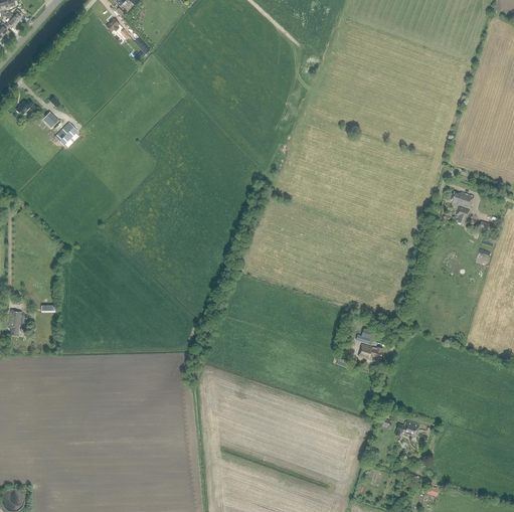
[(4,13),(6,11),(8,9),(5,10),(4,6),(14,3),(13,0),(0,0),(2,7),(2,10),(3,13),(4,13)]
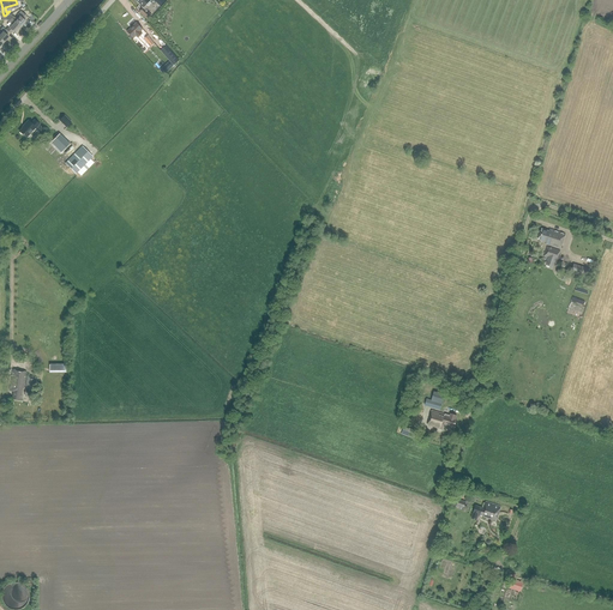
[(149,16),(152,11),(149,8),(148,10),(143,5),(140,8),(149,16)]
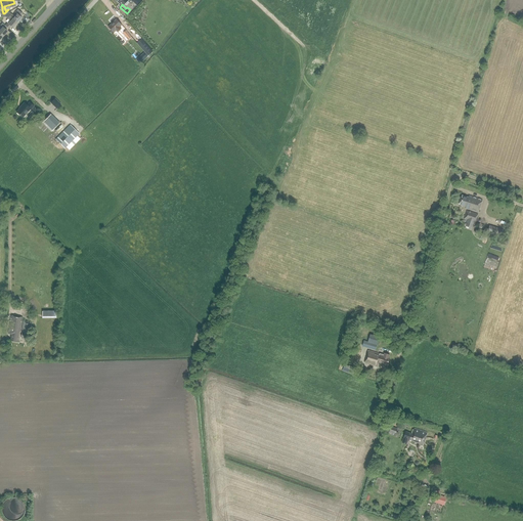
[(8,9),(6,11),(16,20),(20,15),(18,13),(22,11),(16,6),(13,9),(15,10),(12,13),(10,11),(8,9)]
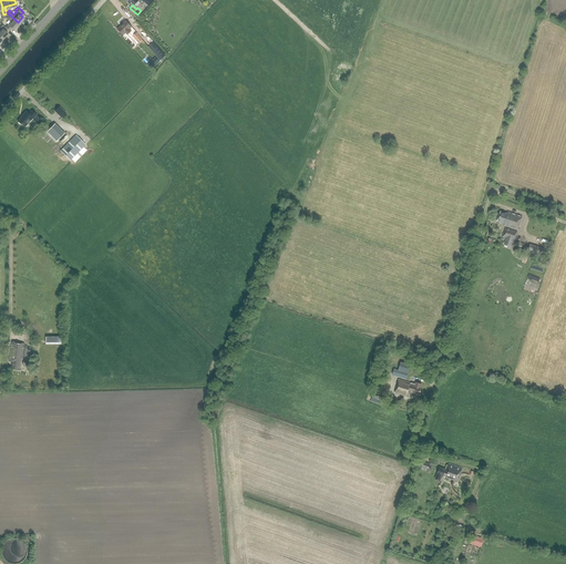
[(9,19),(4,24),(9,28),(11,26),(13,27),(18,22),(7,12),(4,14),(7,17),(9,19)]
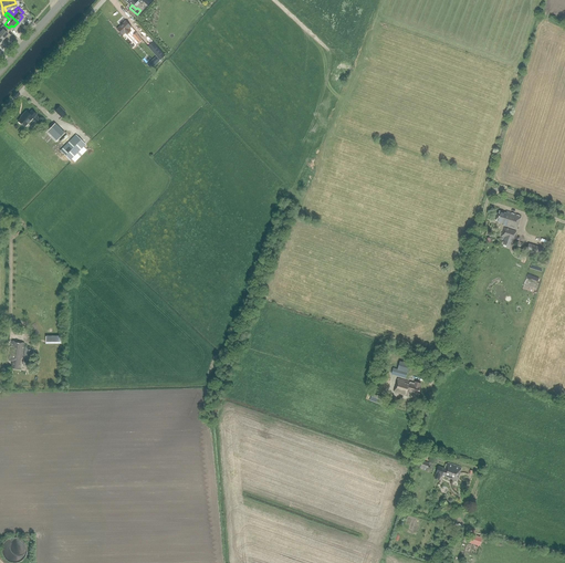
[(125,18),(116,27),(122,32),(124,30),(126,32),(129,28),(128,25),(131,24),(125,18)]
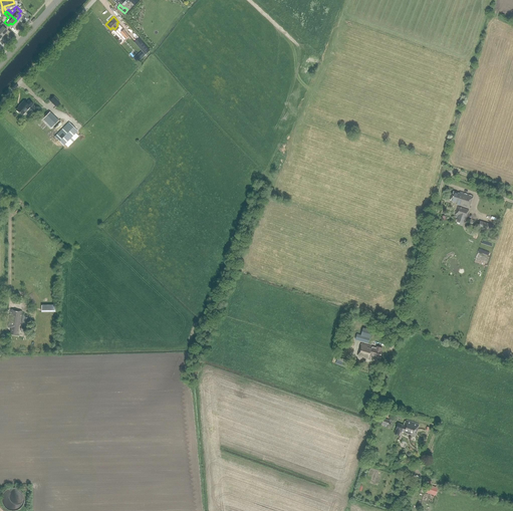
[(150,48),(141,38),(137,42),(145,52),(150,48)]
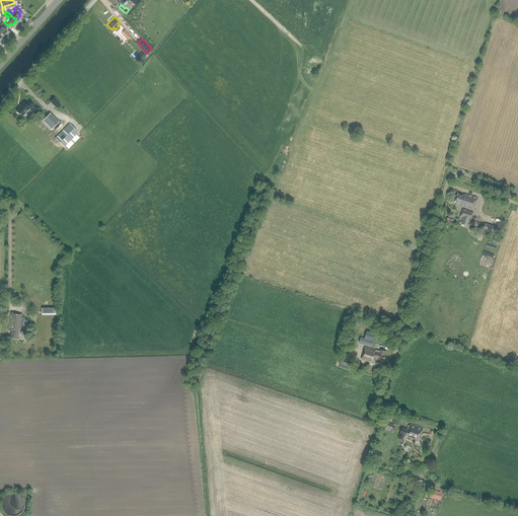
[(54,94),(49,98),(55,104),(60,100),(54,94)]
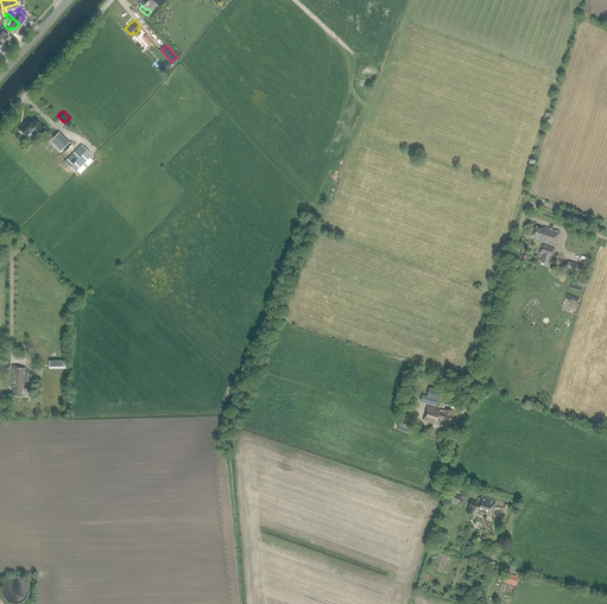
[(35,124),(38,120),(33,115),(30,119),(26,116),(23,121),(18,127),(25,133),(33,124),(35,124)]
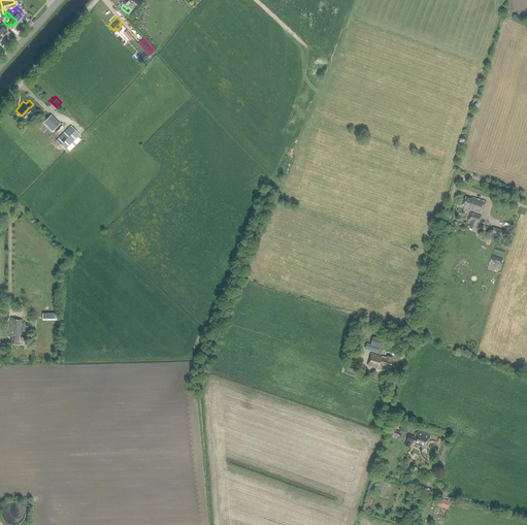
[(51,130),(59,121),(50,112),(41,121),(51,130)]
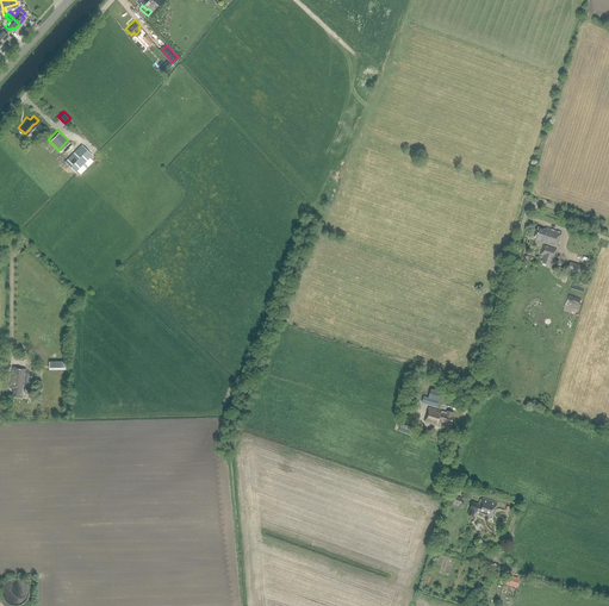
[(74,169),(91,152),(80,143),(63,160),(74,169)]
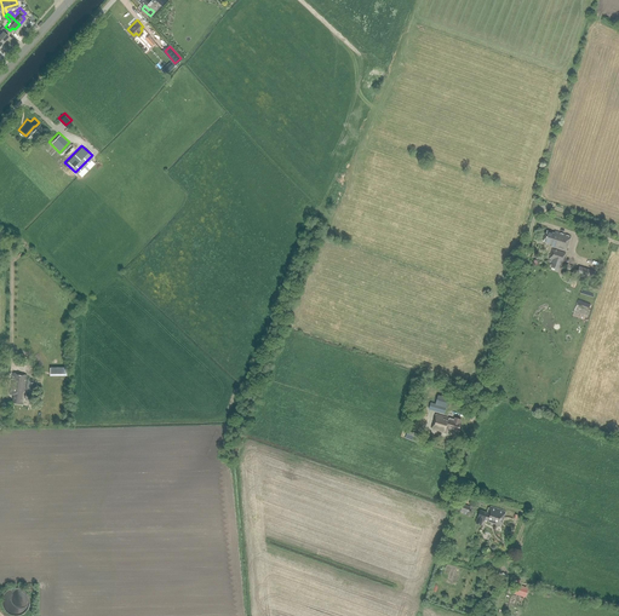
[(565,247),(569,232),(554,228),(552,230),(546,228),(543,239),(550,241),(549,242),(565,247)]
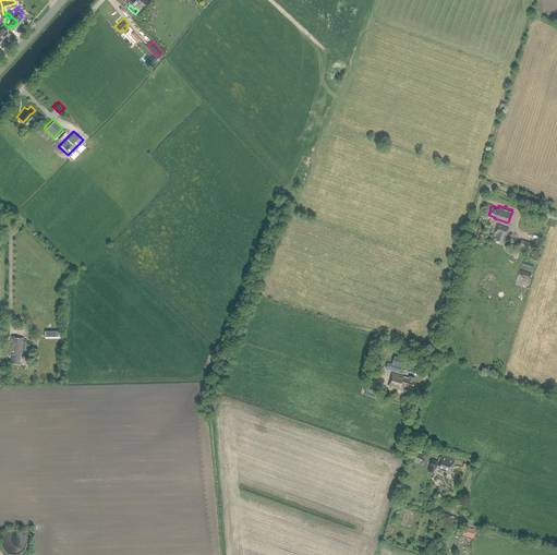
[(493,229),(505,233),(507,226),(496,221),(493,229)]
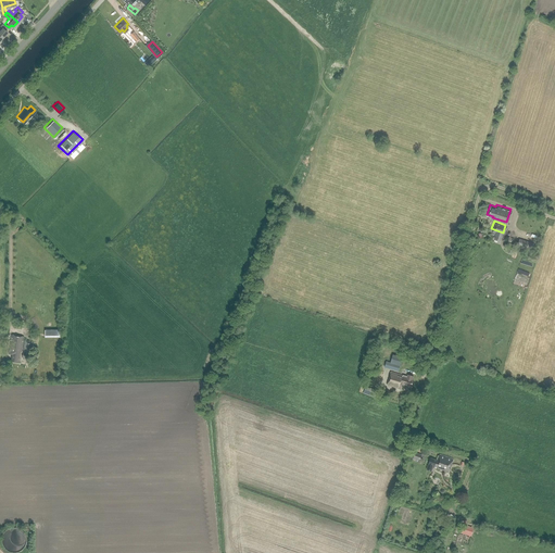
[(530,249),(532,241),(518,236),(515,244),(530,249)]
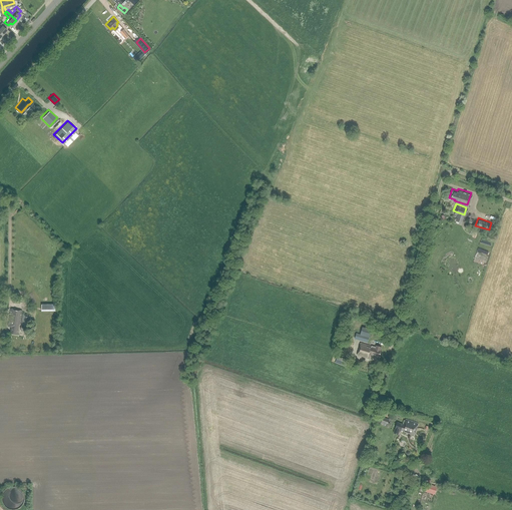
[(9,309),(6,324),(10,324),(9,331),(16,332),(17,322),(18,322),(20,311),(21,308),(9,306),(9,309)]
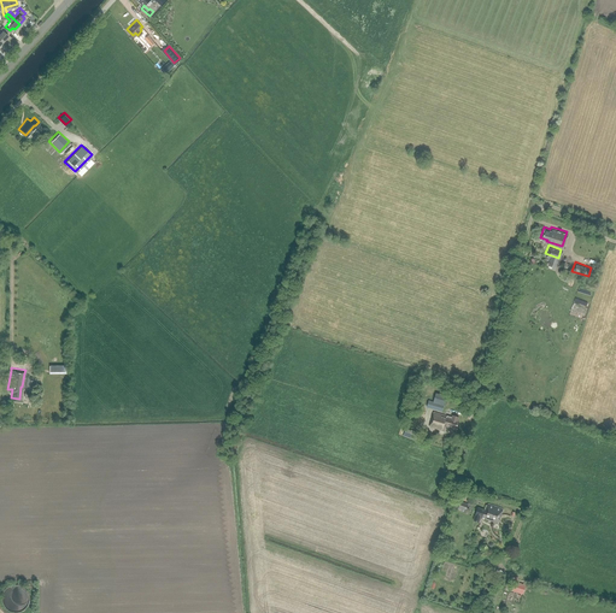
[(34,387),(35,375),(25,373),(24,385),(34,387)]
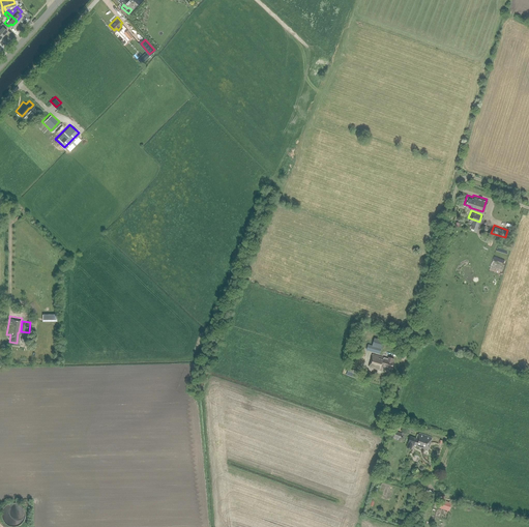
[(368,342),(365,347),(379,351),(382,339),(373,337),(372,343),(368,342)]
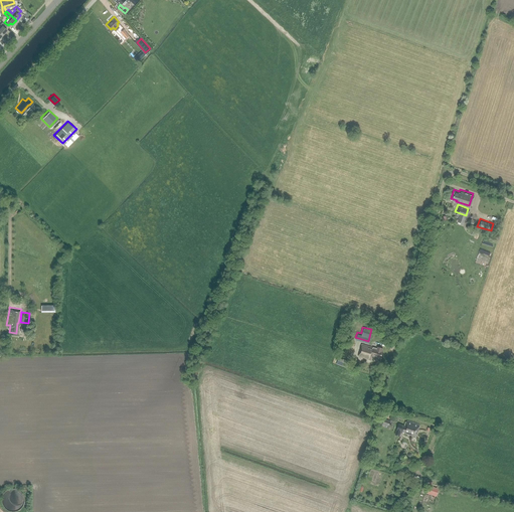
[(373,345),(372,345),(372,344),(361,341),(357,354),(370,357),(371,354),(376,356),(377,356),(378,354),(380,355),(382,348),(381,348),(382,346),(376,344),(376,346),(373,345)]
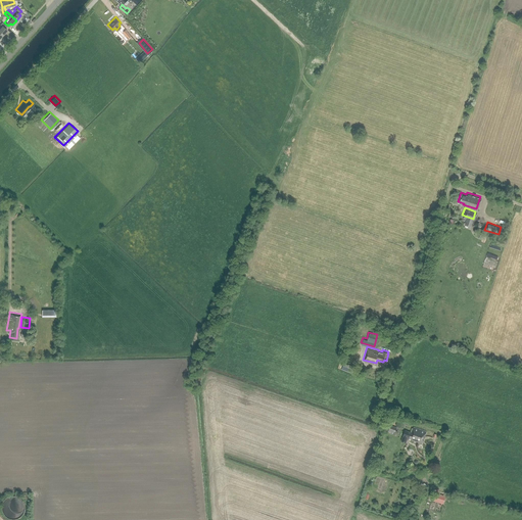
[(349,370),(351,371),(354,365),(351,364),(343,361),(341,367),(349,370)]
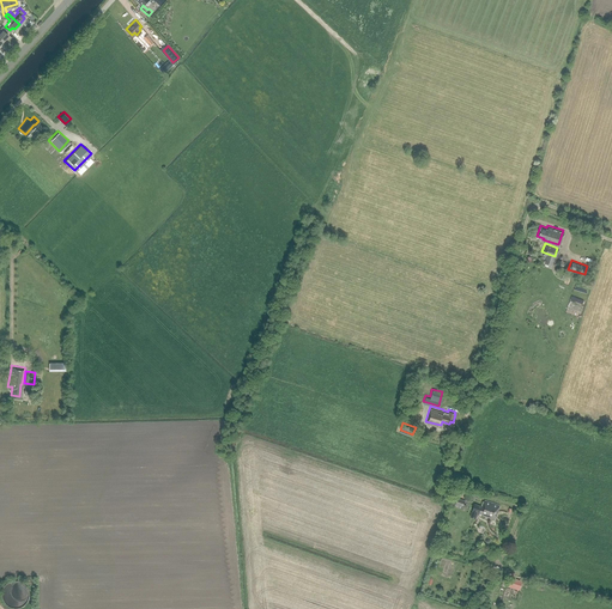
[(464,497),(456,494),(454,504),(461,506),(464,497)]
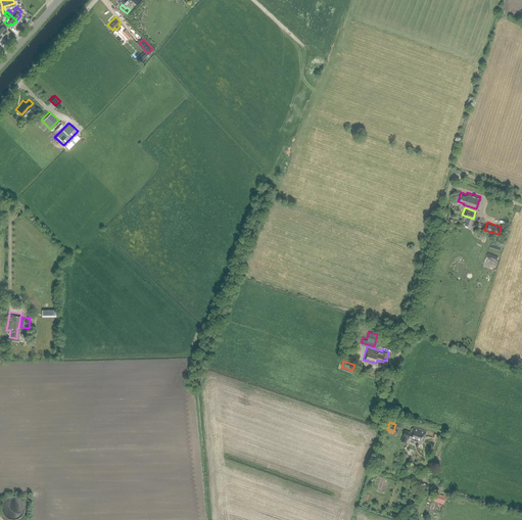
[(411,425),(409,429),(405,427),(400,438),(405,440),(407,436),(421,441),(425,428),(413,424),(412,425),(411,425)]
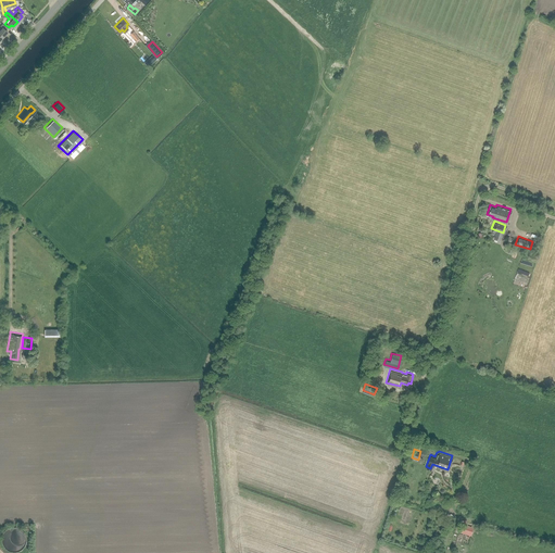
[(470,531),(472,524),(464,522),(462,529),(470,531)]
